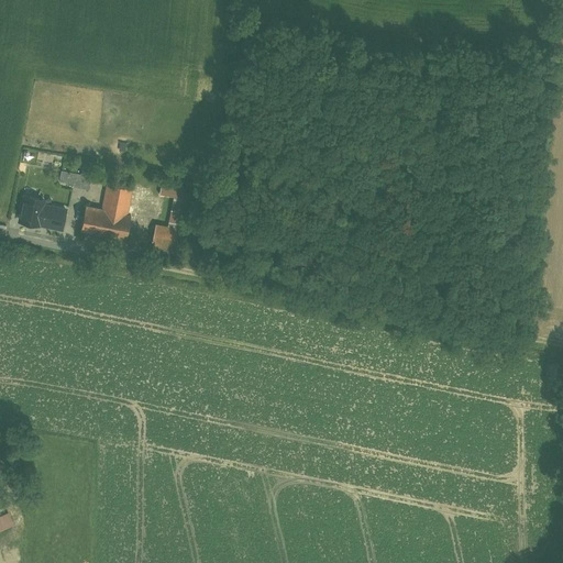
[(169,164),(150,161),(147,168),(167,173),(169,164)]
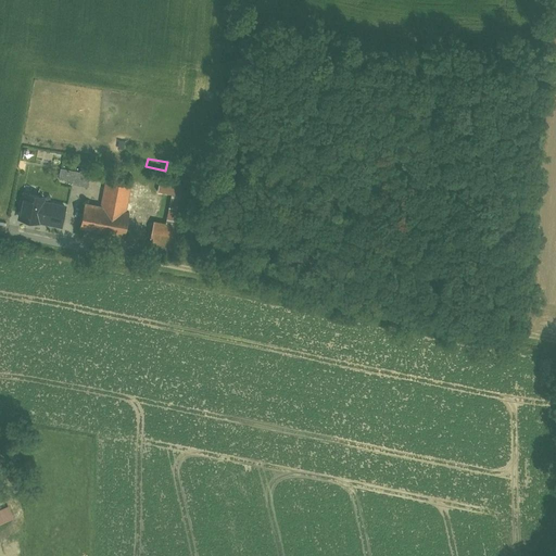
[(80,172),(61,168),(58,184),(51,182),(51,184),(38,181),(35,194),(49,198),(46,213),(65,217),(72,184),(77,185),(80,172)]
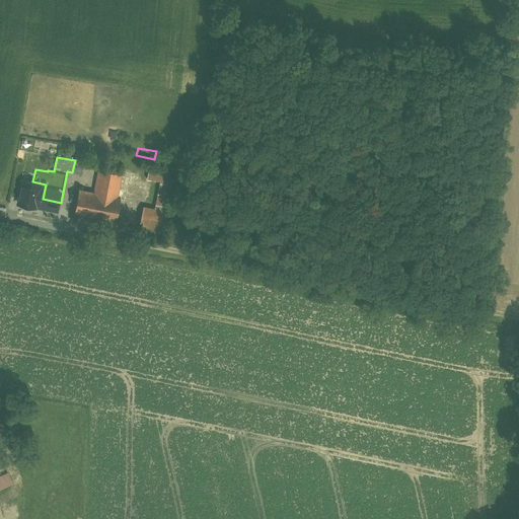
[(85,160),(75,158),(75,160),(72,172),(82,174),(85,160)]
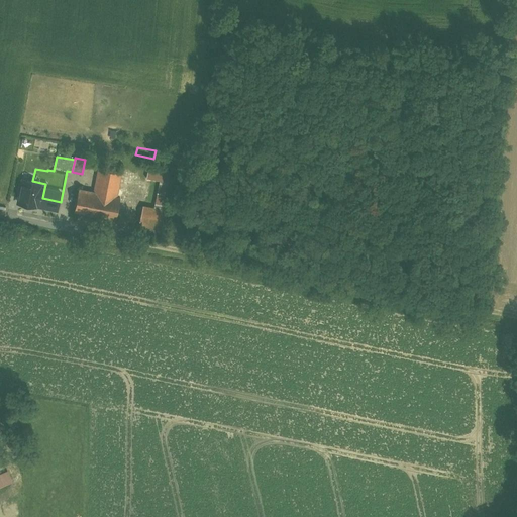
[(175,172),(148,167),(146,178),(160,181),(173,183),(175,172)]
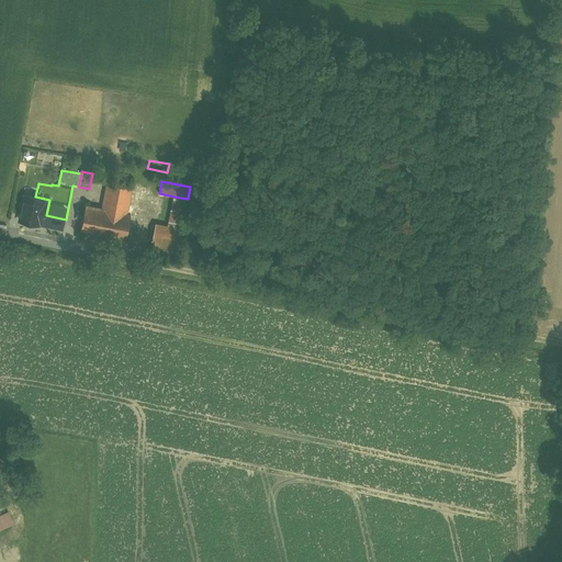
[(132,187),(108,182),(103,209),(114,211),(127,214),(132,187)]
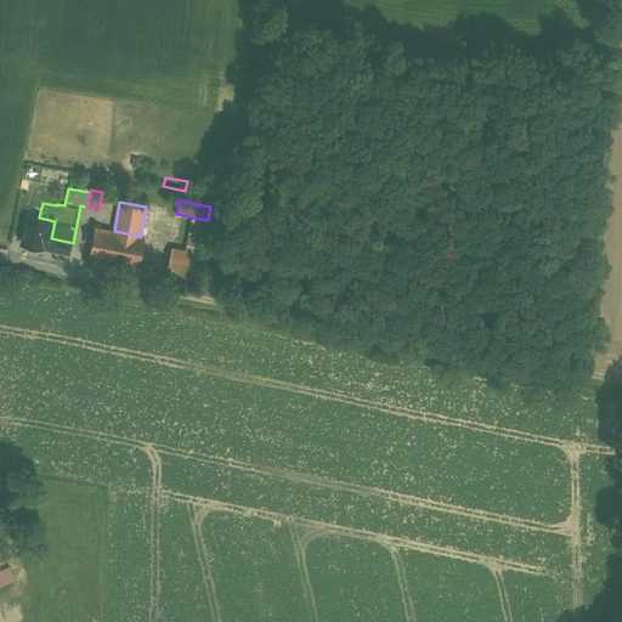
[(208,220),(192,218),(186,250),(202,253),(208,220)]
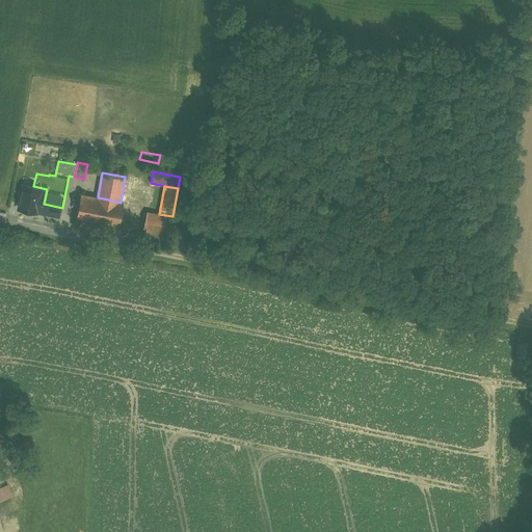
[(98,197),(81,194),(77,217),(120,225),(124,203),(121,203),(108,200),(98,197)]
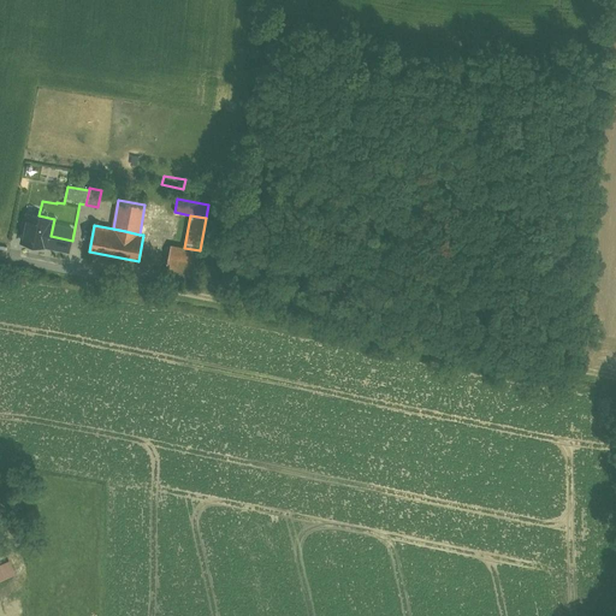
[(178,258),(169,255),(164,278),(175,279),(178,258)]
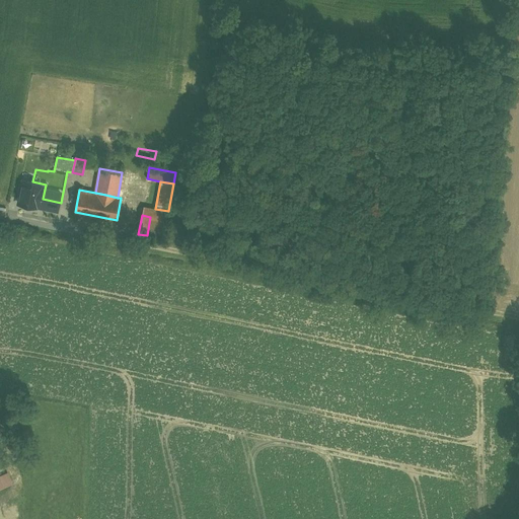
[(9,474),(0,477),(0,487),(12,483),(9,474)]
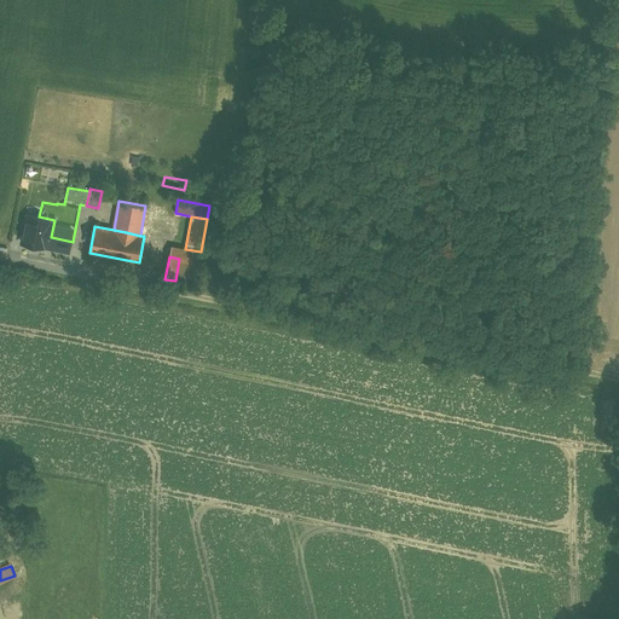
All buildings are outlined.
